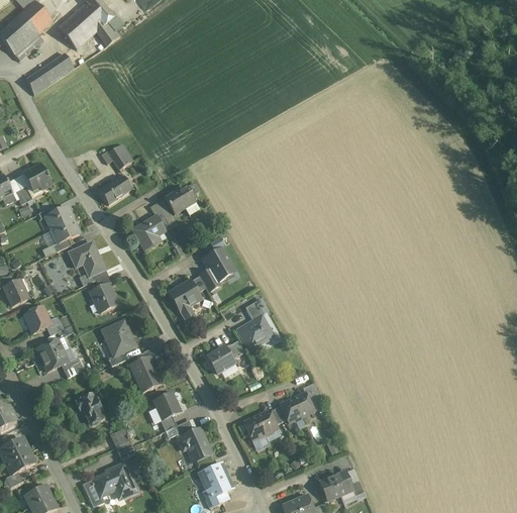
[(25,8),(0,29),(0,36),(4,41),(14,53),(13,53),(19,60),(43,38),(37,32),(53,19),(36,0),(34,0),(25,8)]
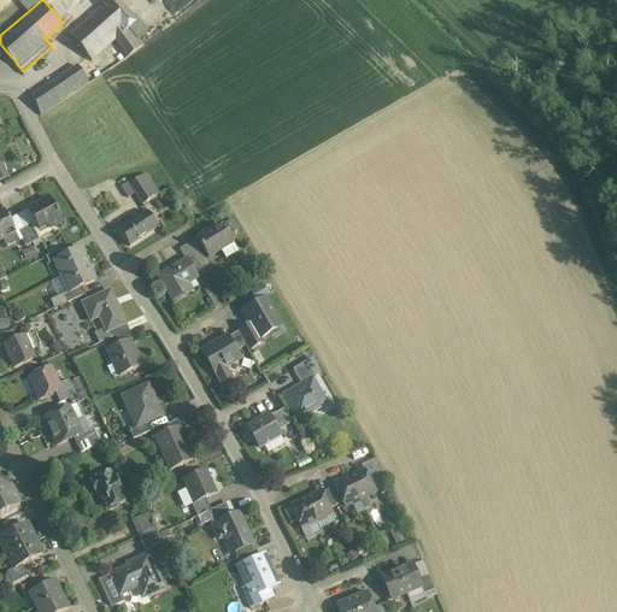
[(22,0),(30,10),(41,0),(22,0)]
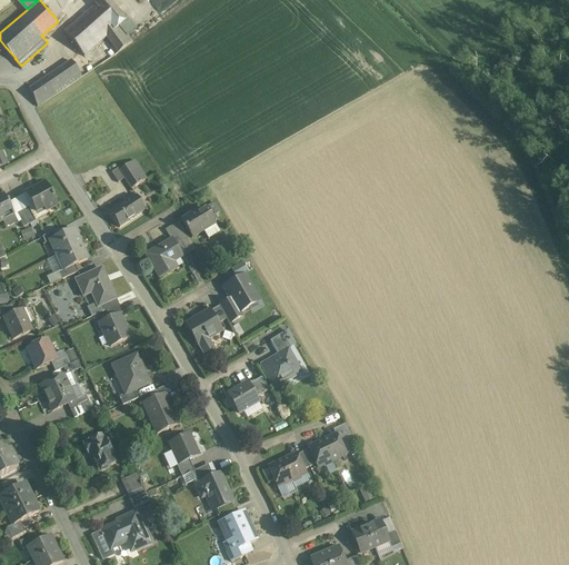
[(126,17),(111,0),(95,0),(96,1),(89,7),(109,31),(120,21),(126,17)]
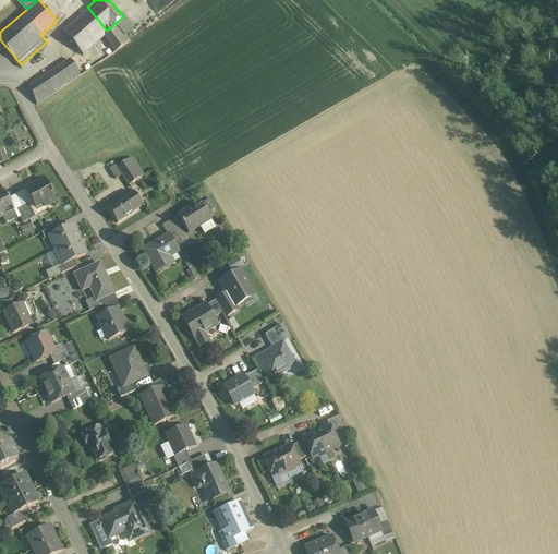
[(87,7),(62,28),(83,51),(105,32),(116,48),(130,37),(118,21),(107,31),(87,7)]
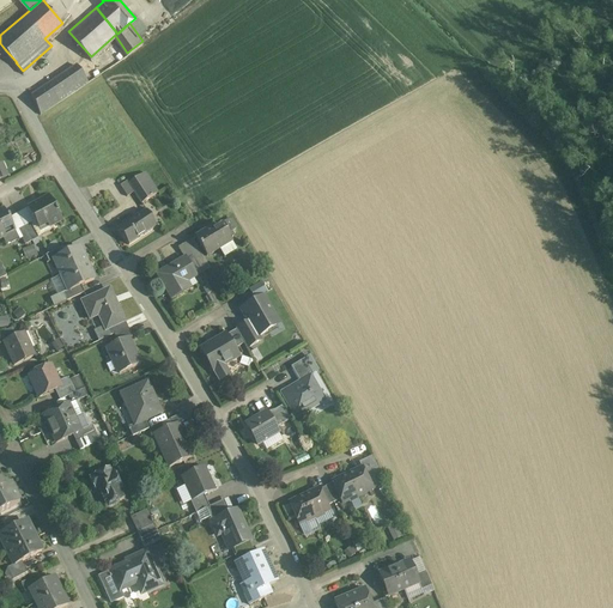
[(77,61),(31,92),(41,110),(89,78),(77,61)]
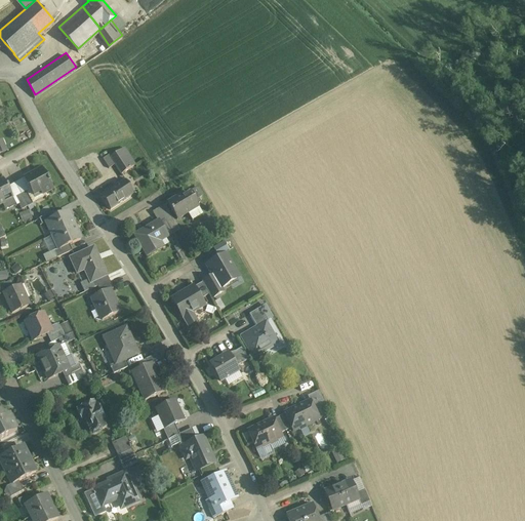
[(110,153),(110,154),(115,161),(129,151),(124,145),(110,153)]
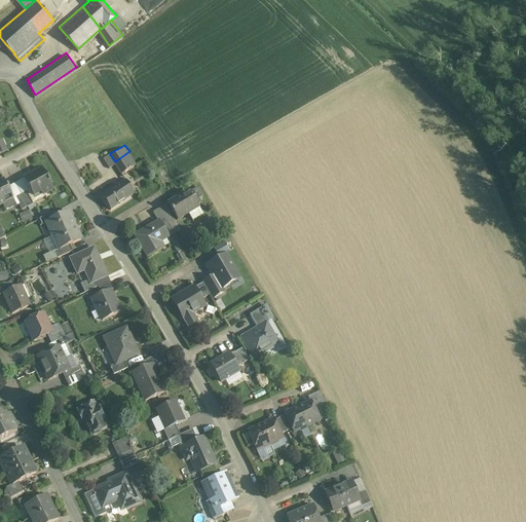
[(109,151),(103,155),(109,165),(115,161),(110,154),(110,153),(109,151)]
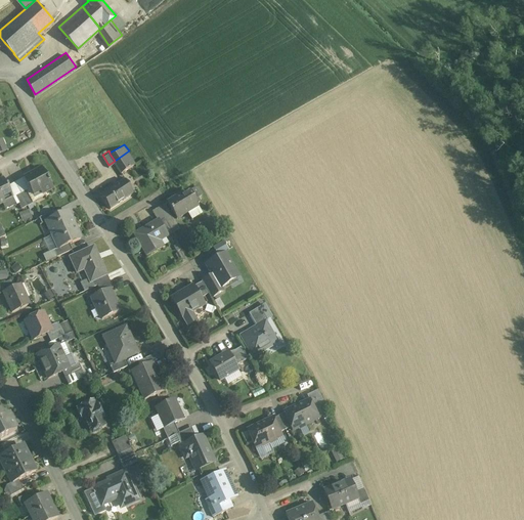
[(129,150),(115,161),(118,166),(132,156),(129,150)]
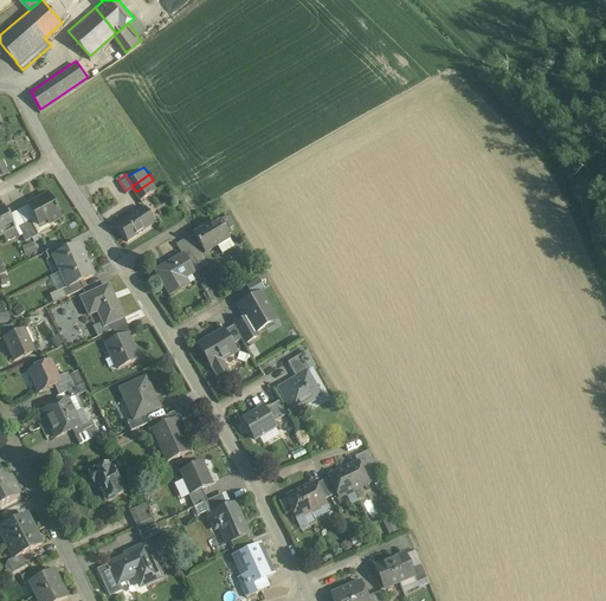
[(153,180),(136,192),(140,196),(156,186),(153,180)]
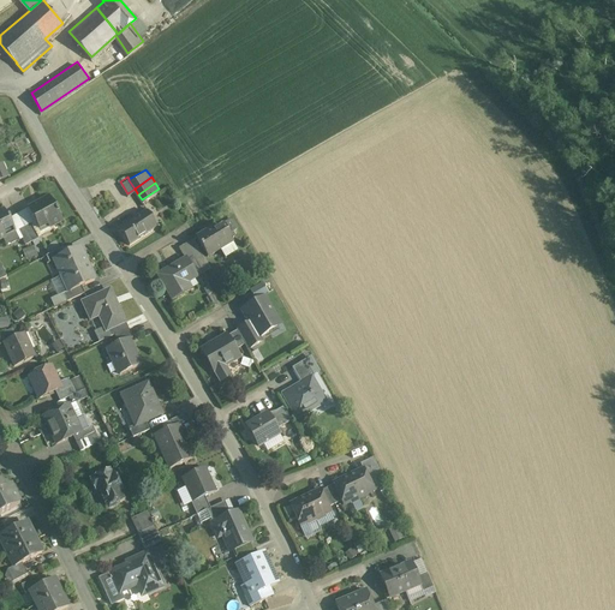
[(49,193),(28,204),(41,229),(49,225),(61,217),(58,210),(58,209),(57,207),(49,193)]
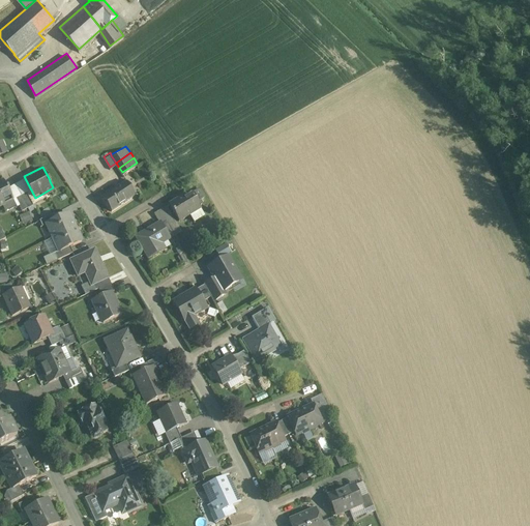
[(3,178),(0,179),(0,204),(12,198),(8,187),(9,187),(7,184),(6,184),(3,178)]
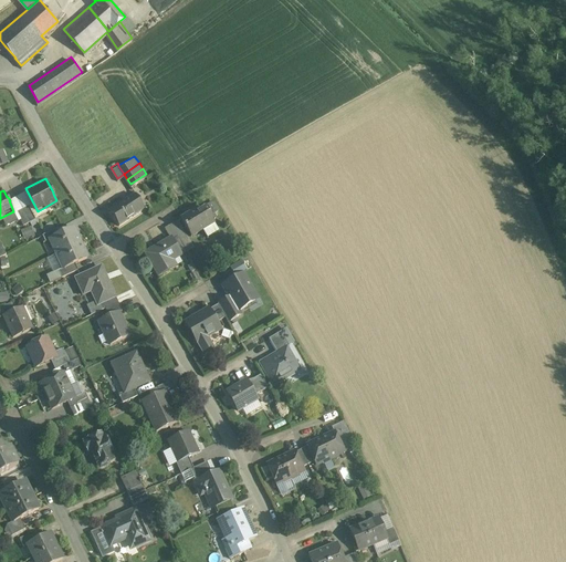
[(135,191),(109,208),(119,222),(145,206),(135,191)]
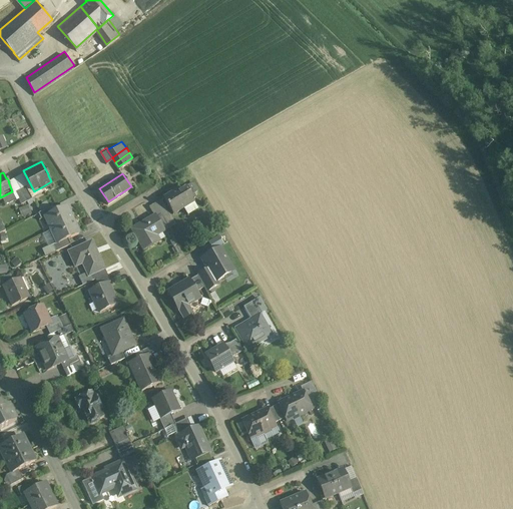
[(32,195),(26,183),(20,186),(26,198),(32,195)]
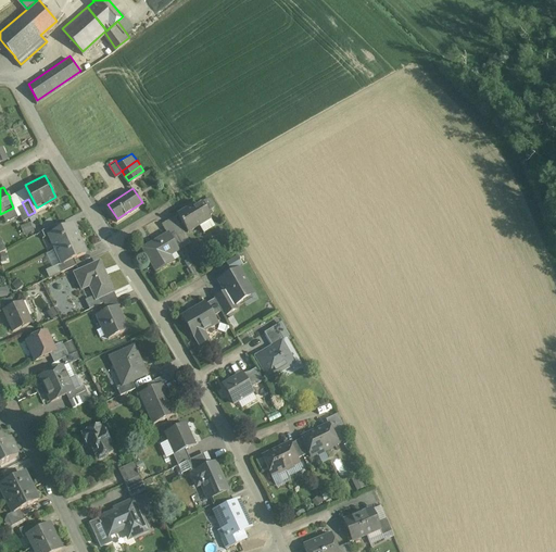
[(203,201),(194,205),(193,203),(178,211),(182,218),(180,220),(181,222),(184,221),(188,228),(211,216),(203,201)]
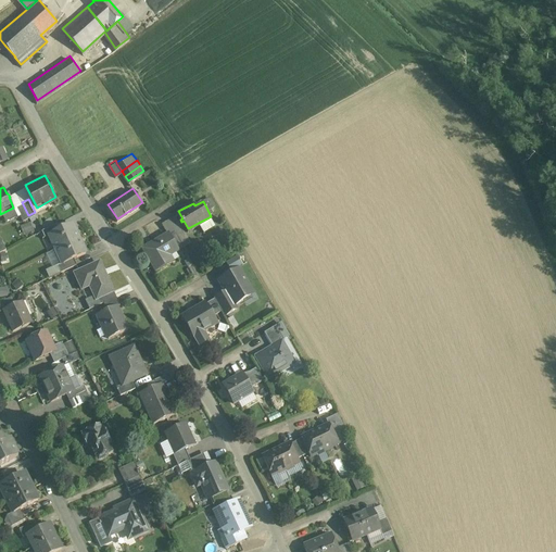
[(28,215),(22,202),(15,205),(23,218),(28,215)]
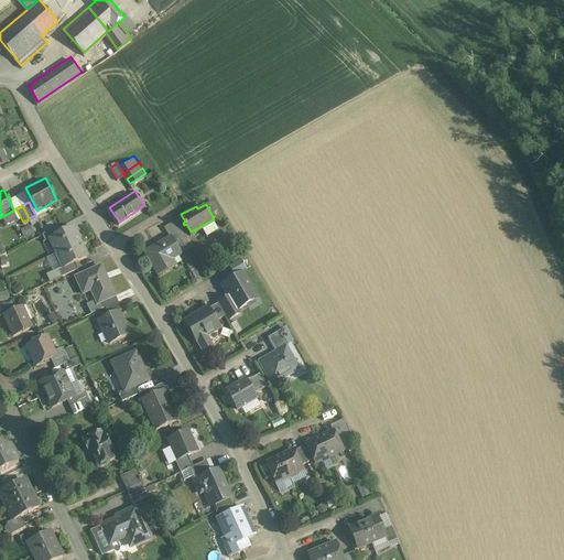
[(193,244),(177,217),(171,221),(177,232),(184,243),(186,247),(193,244)]
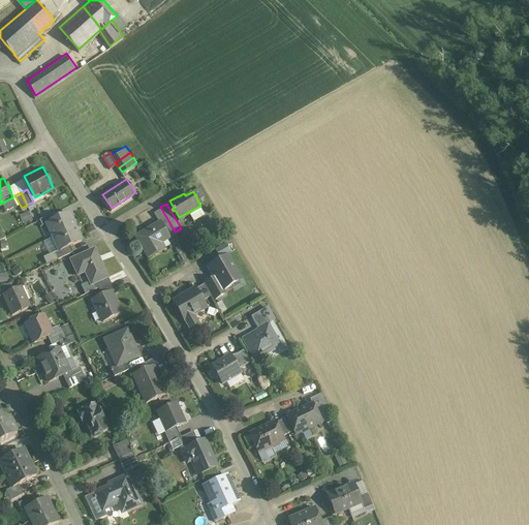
[(166,217),(160,207),(154,211),(159,219),(159,218),(161,220),(166,217)]
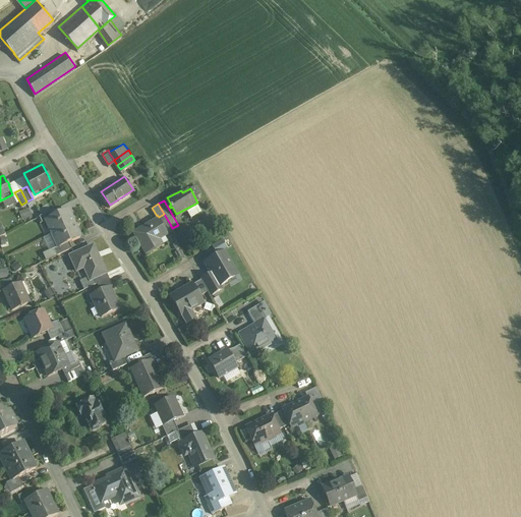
[(19,209),(23,217),(32,212),(27,205),(19,209)]
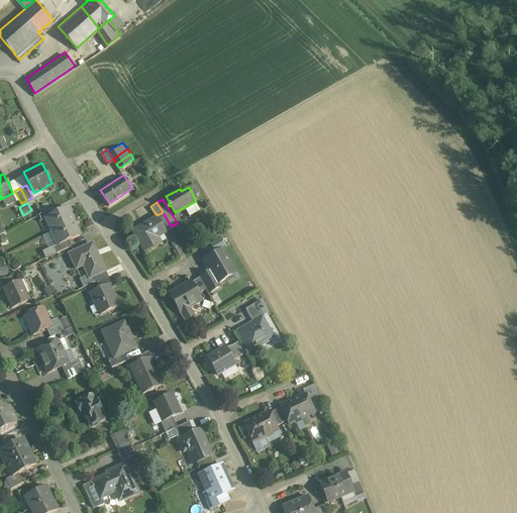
[(53,206),(38,212),(41,218),(45,216),(56,212),(53,206)]
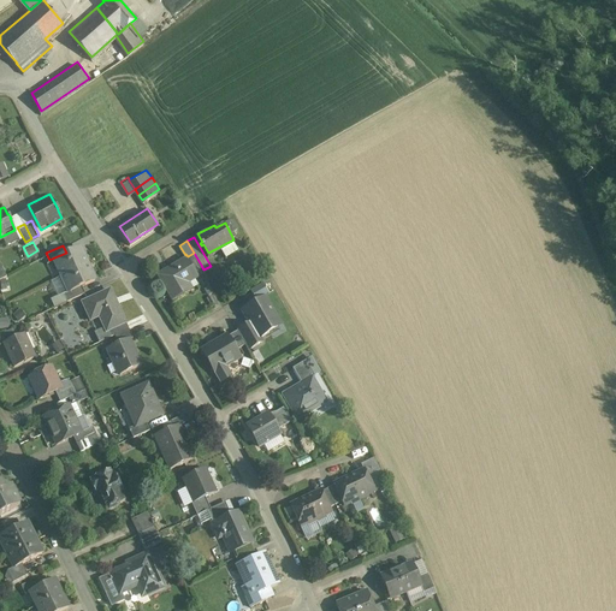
[(66,253),(54,257),(61,273),(88,261),(81,245),(66,253)]
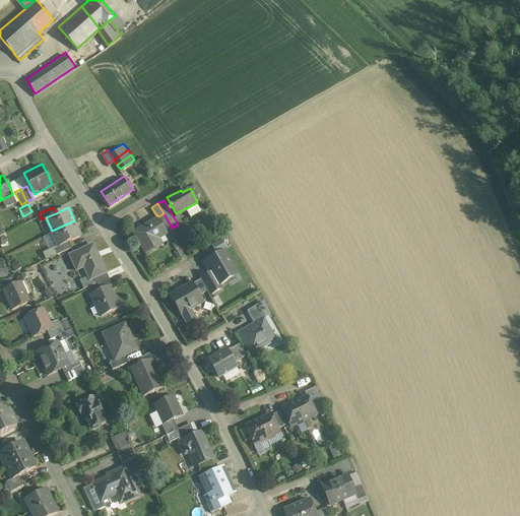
[(170,223),(164,213),(158,216),(165,227),(170,223)]
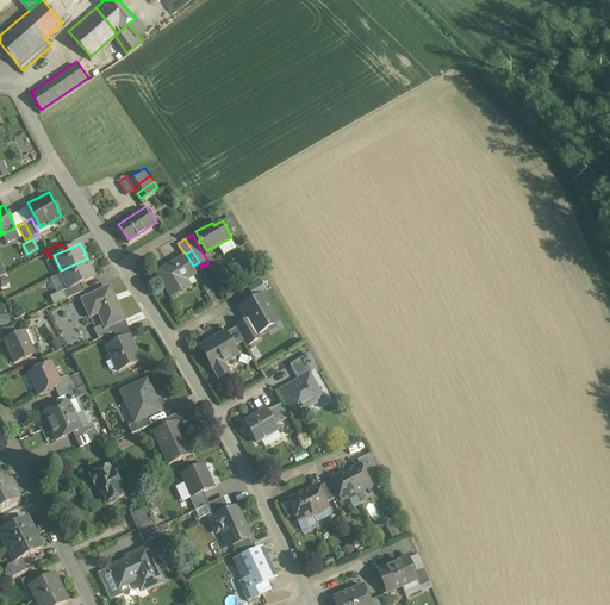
[(184,253),(156,269),(170,293),(184,286),(180,279),(191,273),(195,270),(193,266),(186,254),(184,251),(184,253)]
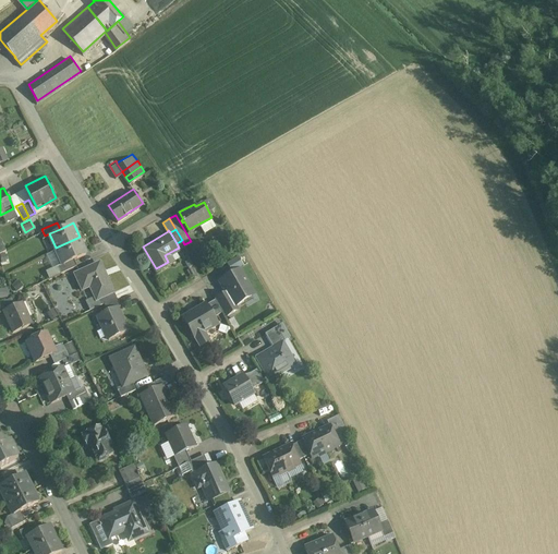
[(80,237),(56,248),(62,263),(73,257),(86,252),(80,237)]
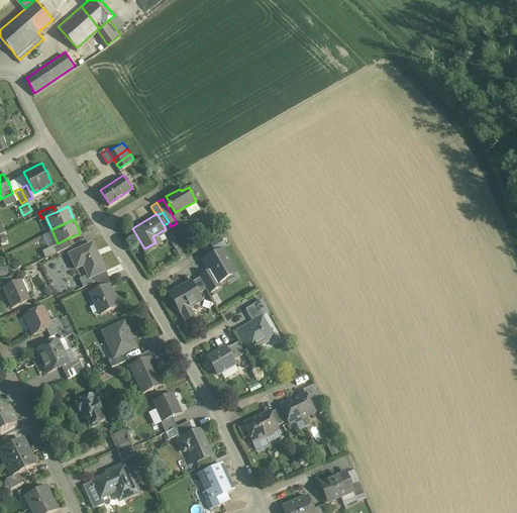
[(169,222),(164,225),(166,229),(162,231),(166,237),(174,232),(171,226),(169,222)]
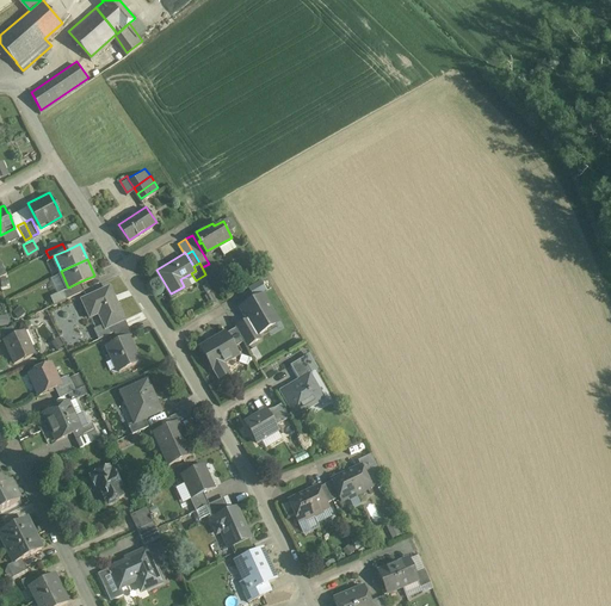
[(254,291),(266,283),(260,274),(248,283),(254,291)]
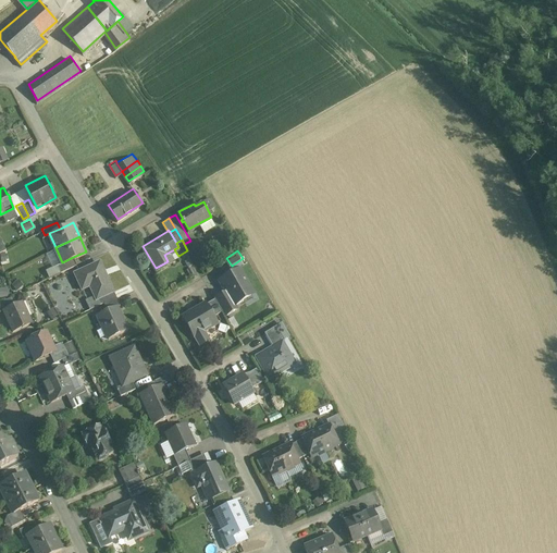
[(62,262),(58,263),(61,270),(76,262),(73,257),(62,262)]
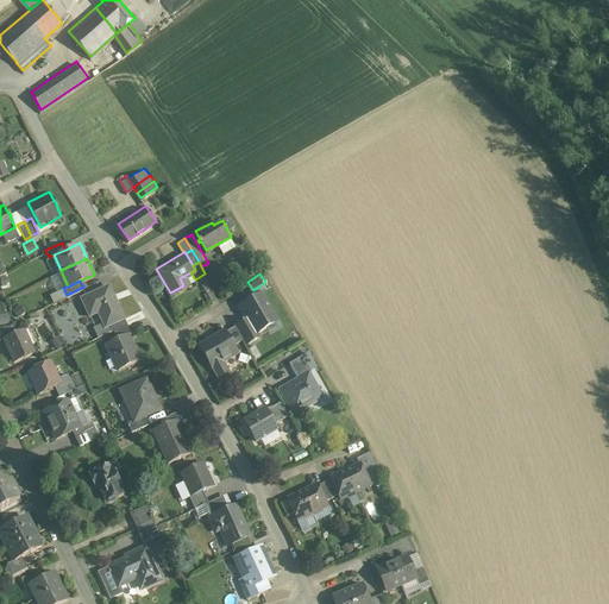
[(112,291),(108,283),(82,296),(89,313),(90,313),(89,310),(96,307),(104,321),(105,325),(108,323),(124,316),(124,315),(115,299),(117,299),(113,290),(112,291)]
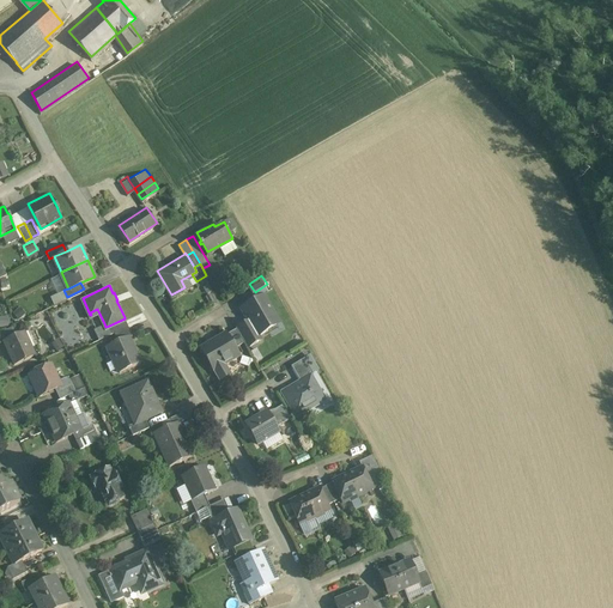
[(263,293),(241,305),(248,318),(258,333),(279,320),(263,293)]
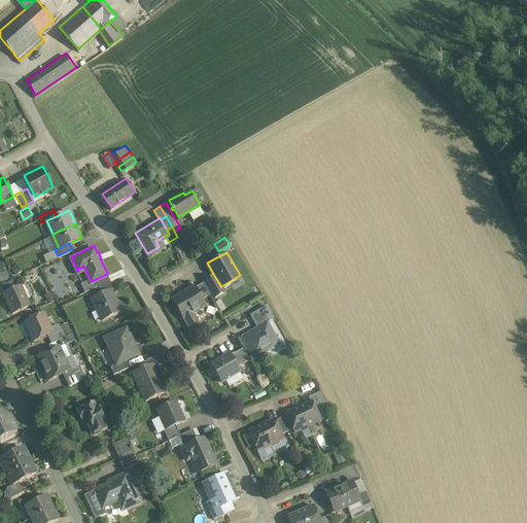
[(7,269),(0,269),(0,278),(8,278),(7,269)]
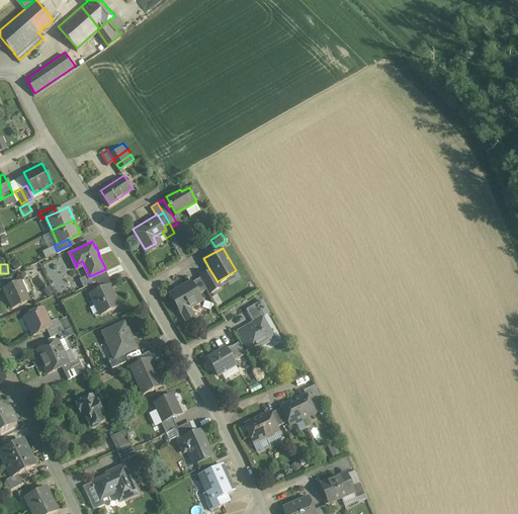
[(105,269),(92,275),(94,280),(96,279),(108,274),(105,268),(105,269)]
